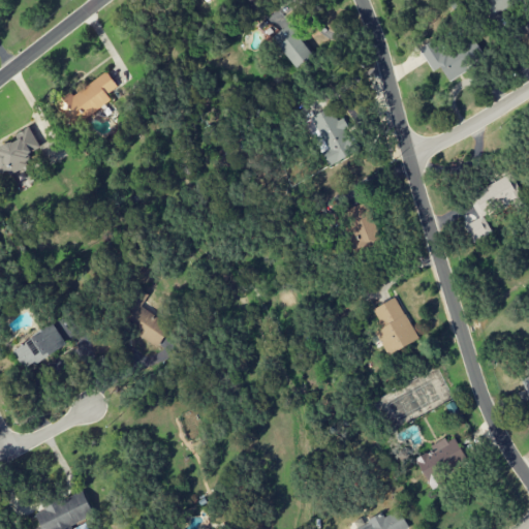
[(492,0),(493,2),(484,7),(491,19),(521,0),(492,0)]
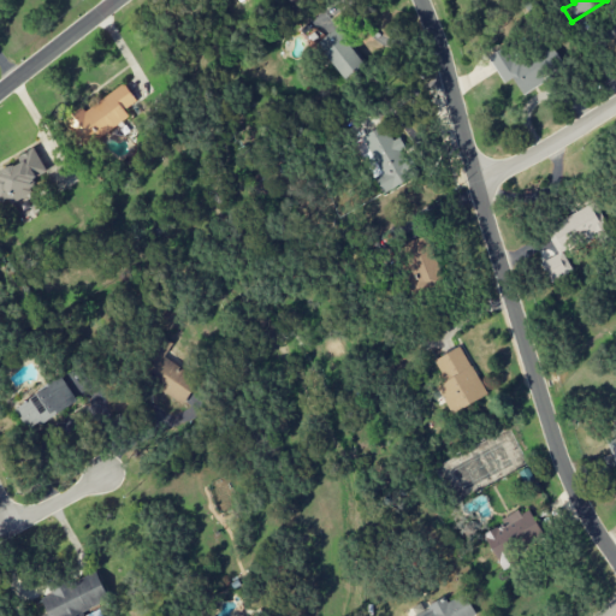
[(318,42),(343,81),(365,65),(338,28),(318,42)]
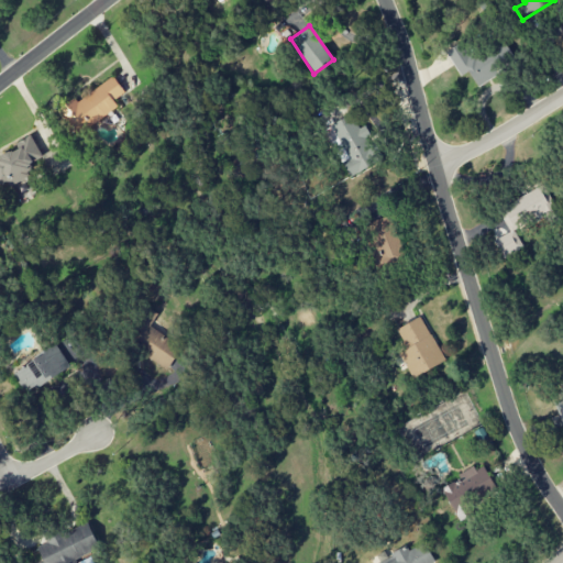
[(477,87),(506,69),(503,64),(512,57),(500,40),(471,58),(462,43),(445,52),(461,76),(468,72),(477,87)]
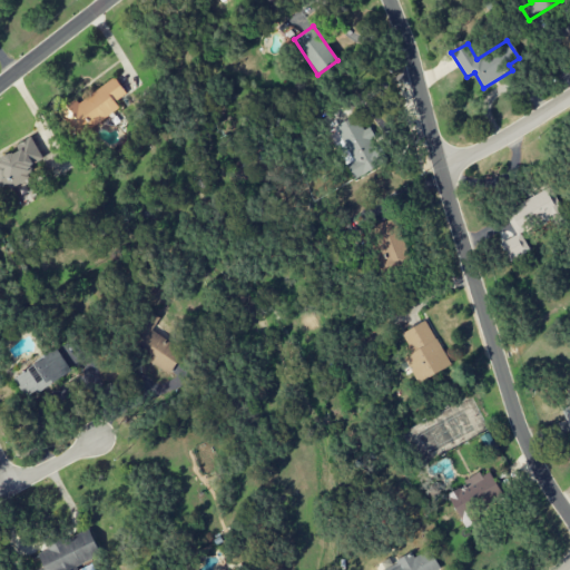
[(120,109),(115,102),(127,95),(115,78),(78,104),(75,99),(58,111),(77,138),(120,109)]
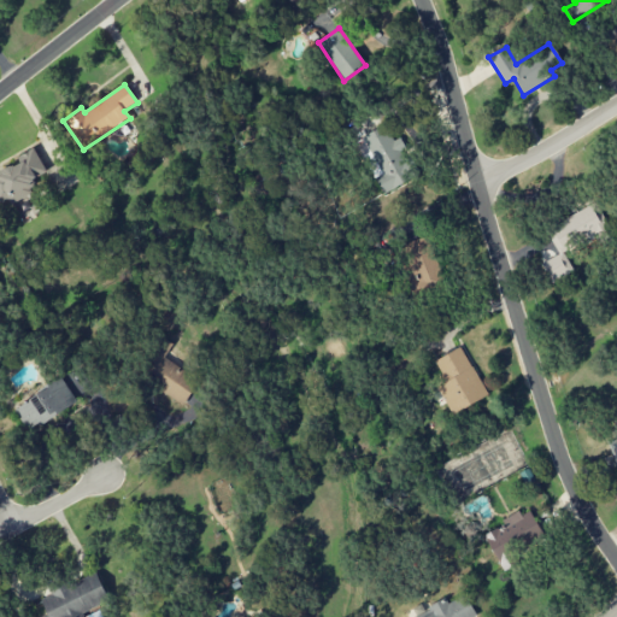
[(356,140),(381,194),(413,180),(397,141),(393,142),(386,125),(356,140)]
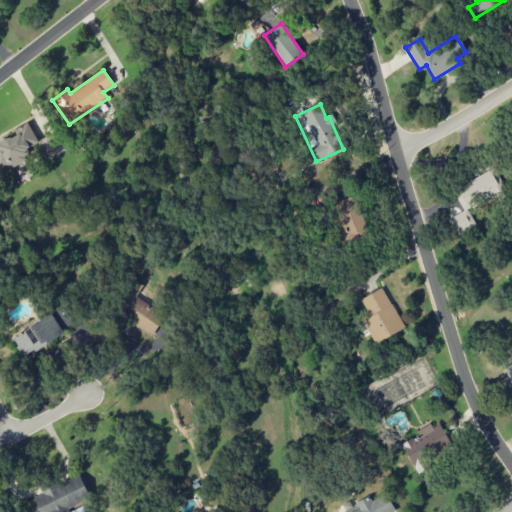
[(0,170),(42,149),(28,123),(12,132),(15,136),(0,144),(0,170)]
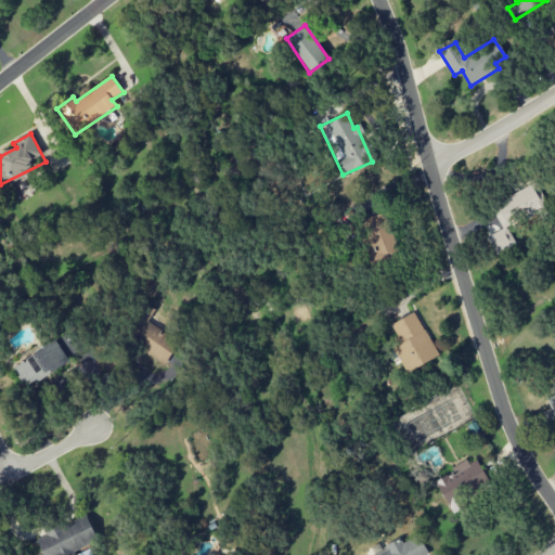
[(503,230),(487,237),(495,254),(515,244),(507,228),(546,208),(534,184),(491,206),(503,230)]
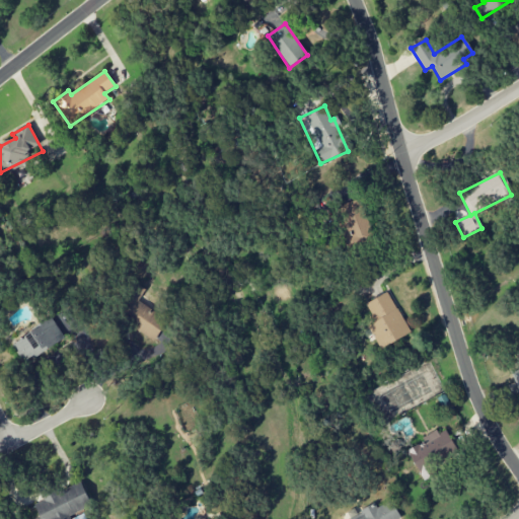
[(341,205),(346,224),(338,226),(345,248),(372,239),(359,199),(341,205)]
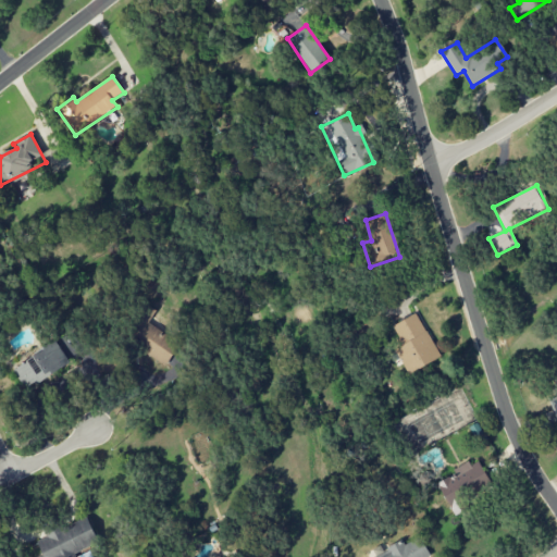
[(168,363),(180,342),(147,324),(155,310),(145,305),(125,341),(168,363)]
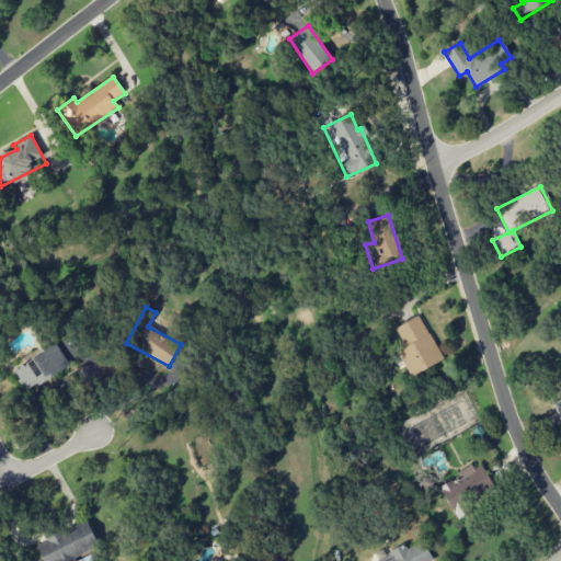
[(444,359),(419,316),(395,329),(405,348),(398,353),(411,378),(444,359)]
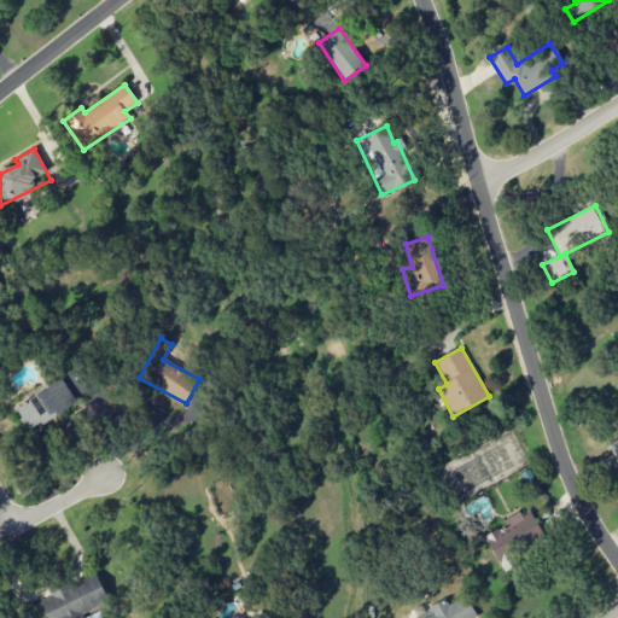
[(13,409),(27,432),(77,404),(64,382),(13,409)]
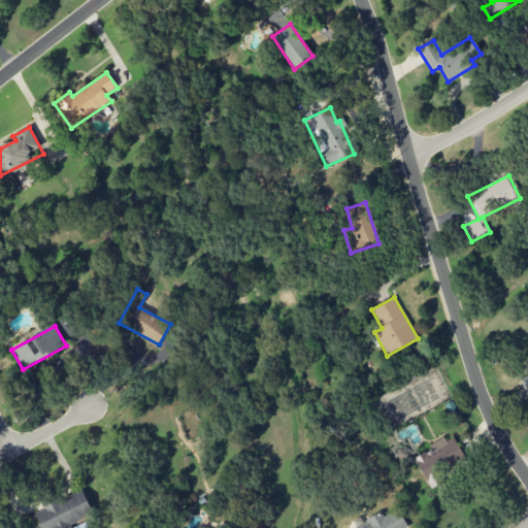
[(414,459),(431,489),(449,479),(442,467),(463,456),(452,435),(430,447),(431,449),(414,459)]
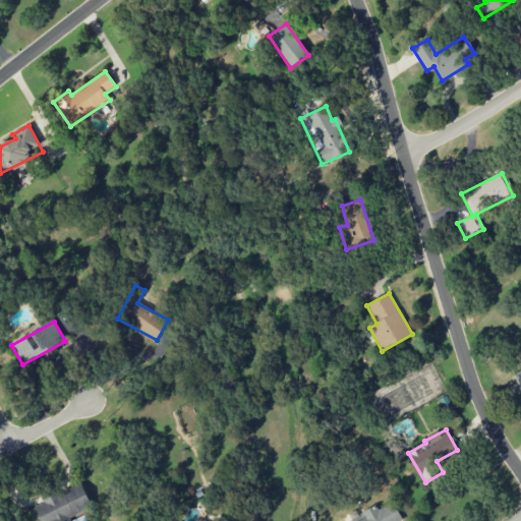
[(36,520),(71,520),(70,517),(93,508),(81,481),(42,499),(43,503),(34,506),(40,519),(36,520)]
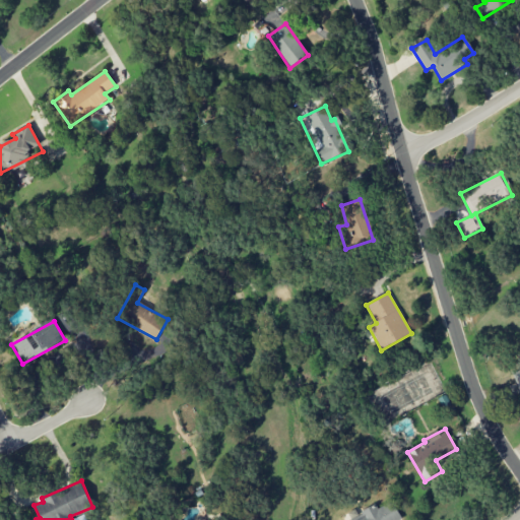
[(401,519),(392,501),(377,509),(376,506),(347,519),(401,519)]
